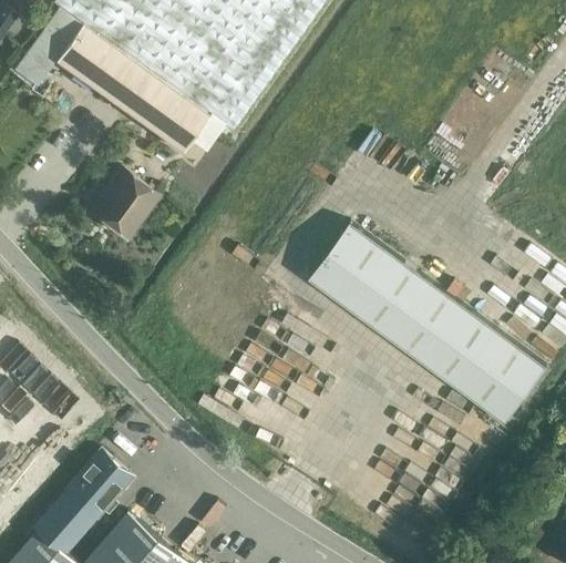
[(55,0),(52,4),(81,26),(55,63),(183,154),(208,116),(232,132),(326,0),(55,0)]
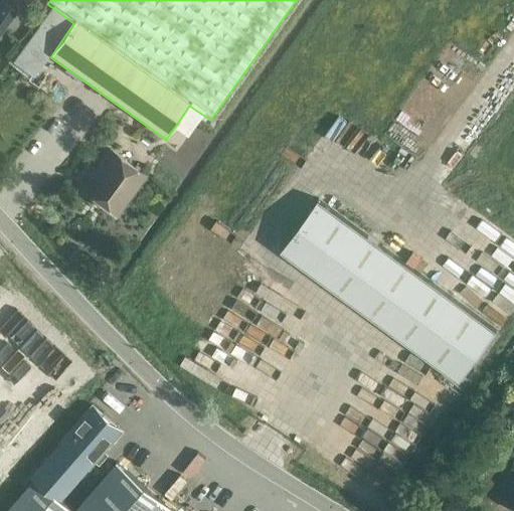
[(38,107),(40,98),(27,95),(25,105),(38,107)]
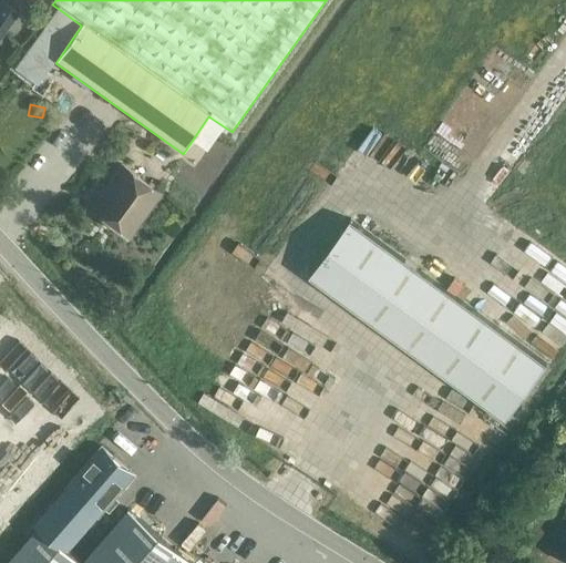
[(160,195),(122,169),(91,213),(127,239),(160,195)]
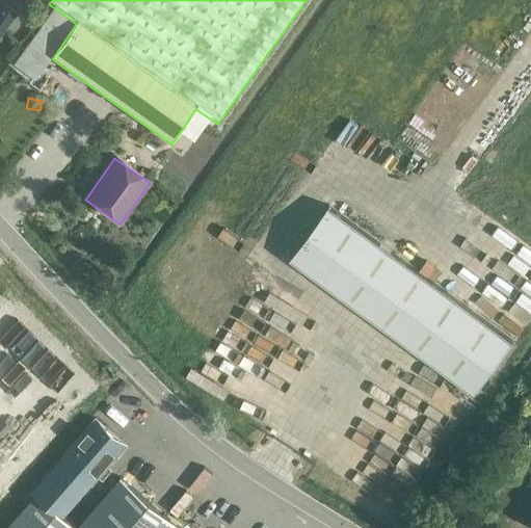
[(328,210),(290,263),(474,397),(512,344),(328,210)]
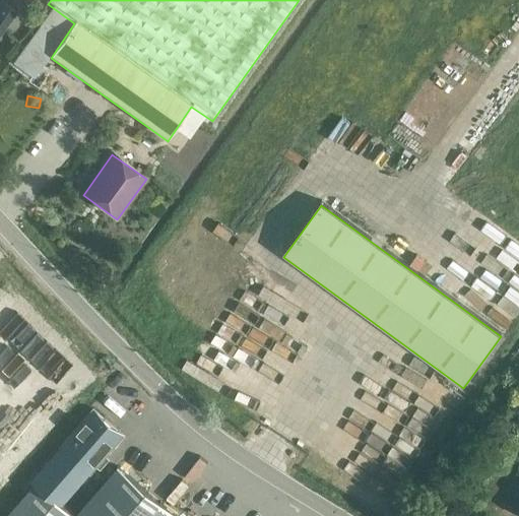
[(419,272),(440,285),(446,277),(426,264),(419,272)]
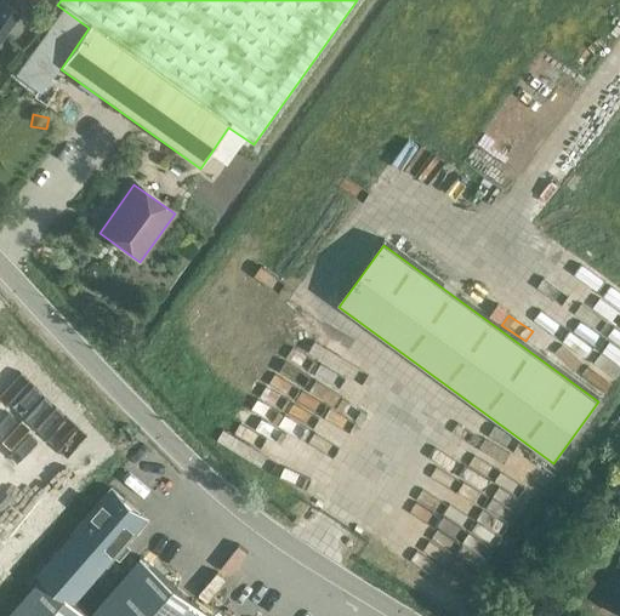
[(288,325),(273,344),(300,365),(314,346),(288,325)]
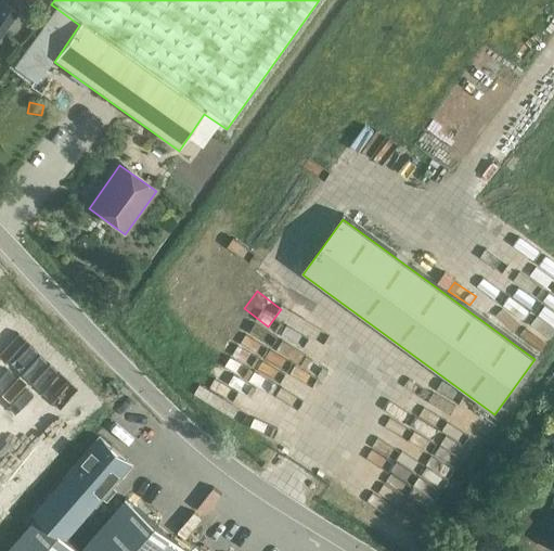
[(0,422),(15,406),(0,391),(0,422)]
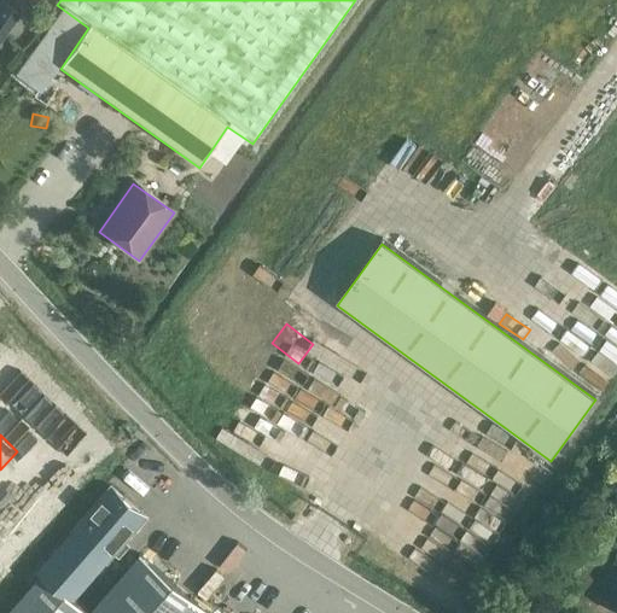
[(112,491),(39,576),(42,579),(12,612),(81,612),(73,605),(116,555),(120,559),(127,550),(122,547),(146,520),(112,491)]
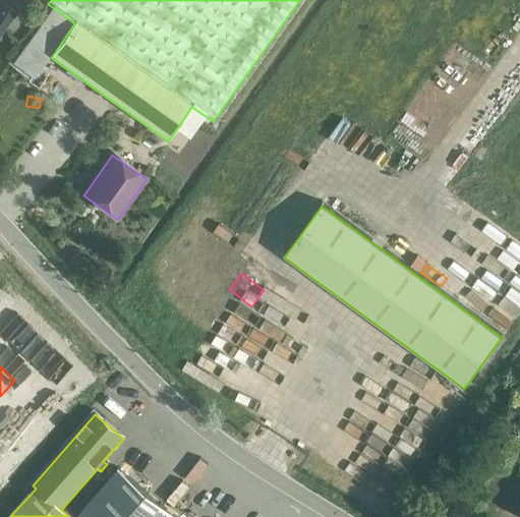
[(169,516),(118,472),(79,516),(169,516)]
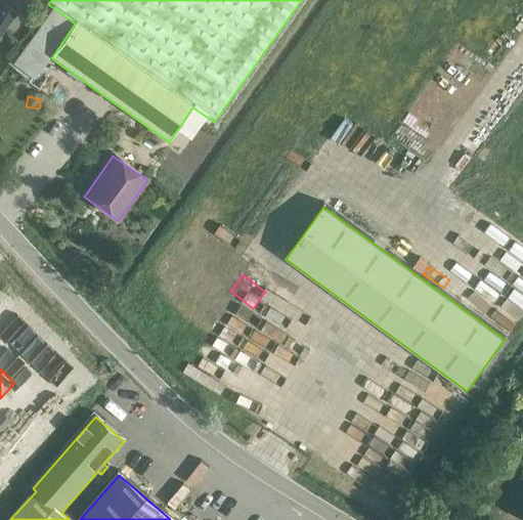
[(194,519),(184,511),(178,519),(194,519)]
